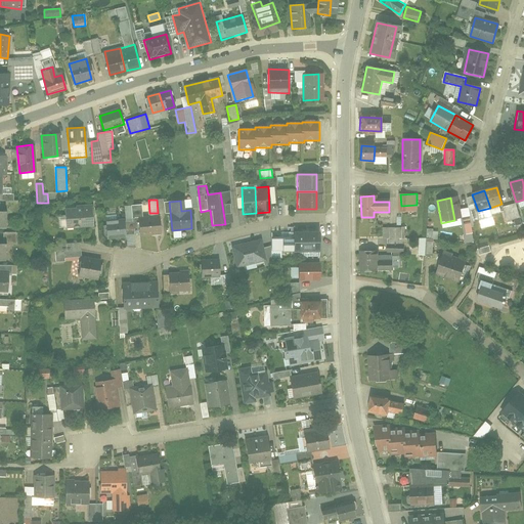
[(516,203),(503,207),(507,221),(520,218),(516,203)]
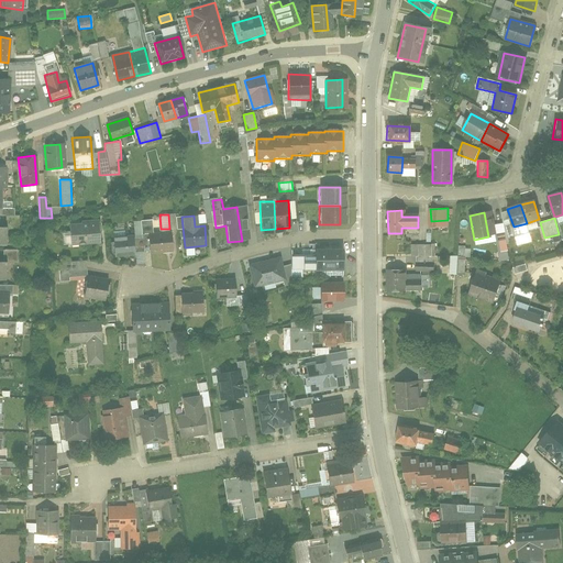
[(70,244),(100,244),(99,220),(70,221),(70,244)]
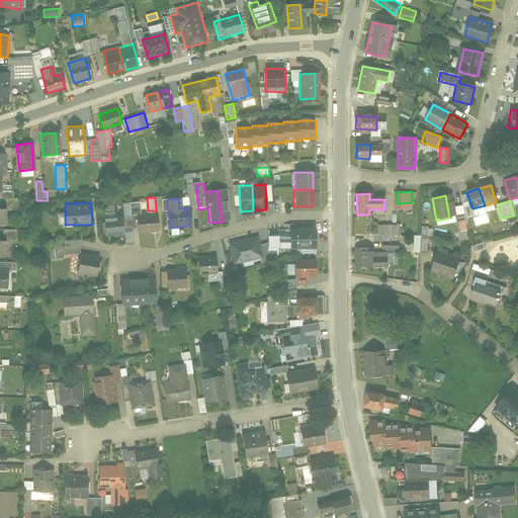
[(160,231),(157,211),(136,213),(138,234),(160,231)]
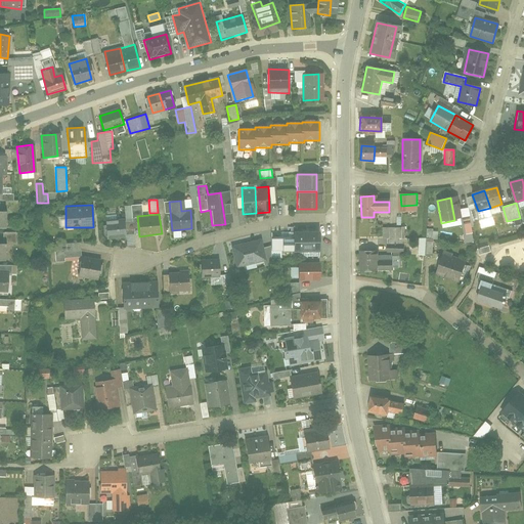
[(463,217),(466,233),(472,232),(469,216),(463,217)]
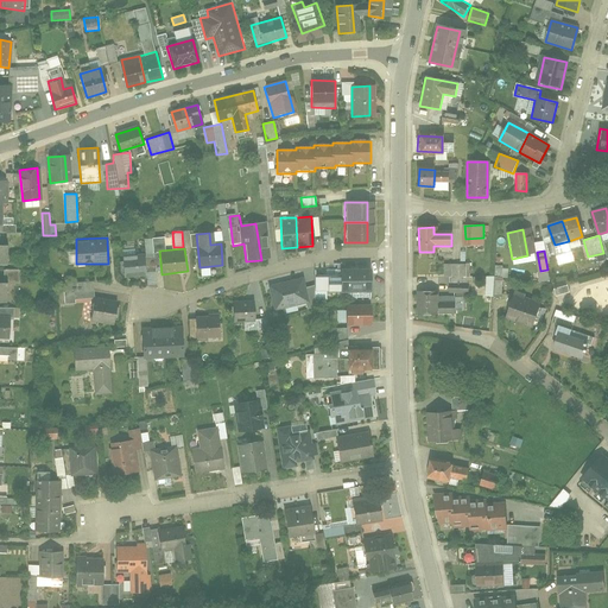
[(121,258),(124,276),(145,273),(143,255),(121,258)]
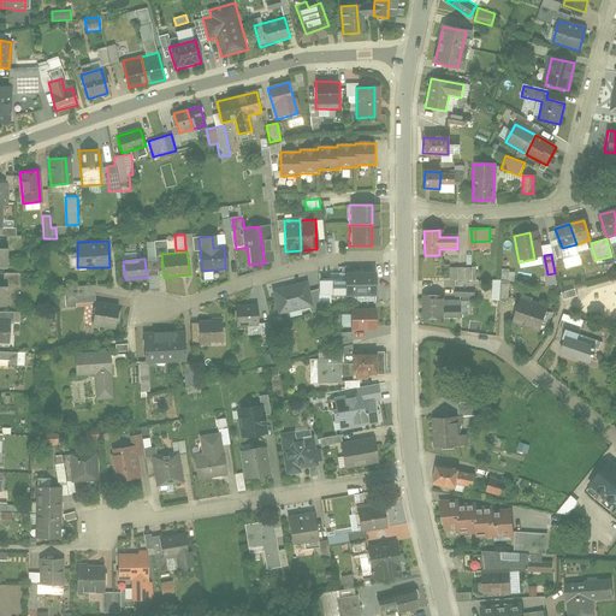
[(319,295),(377,295),(377,273),(350,273),(350,267),(343,267),(343,279),(319,279),(319,295)]
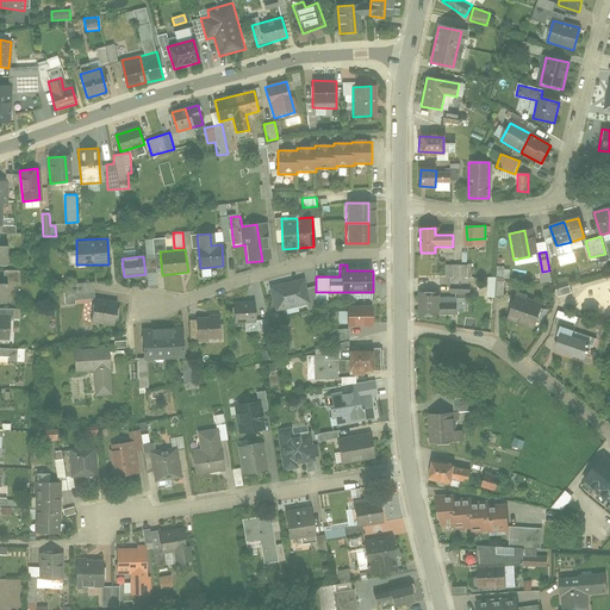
[(446,278),(449,278),(449,293),(471,293),(471,265),(446,265),(446,278)]
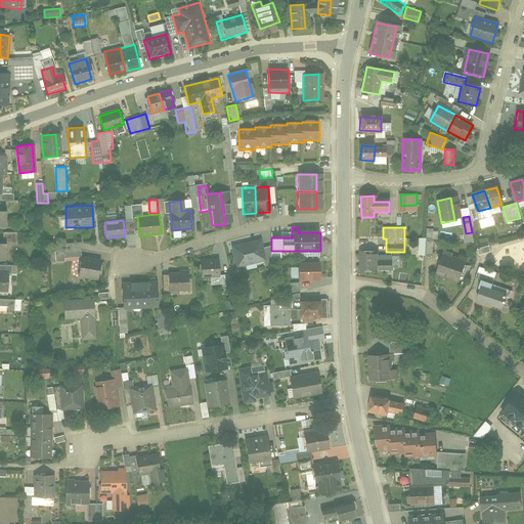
[(464,234),(464,243),(473,242),(473,233),(464,234)]
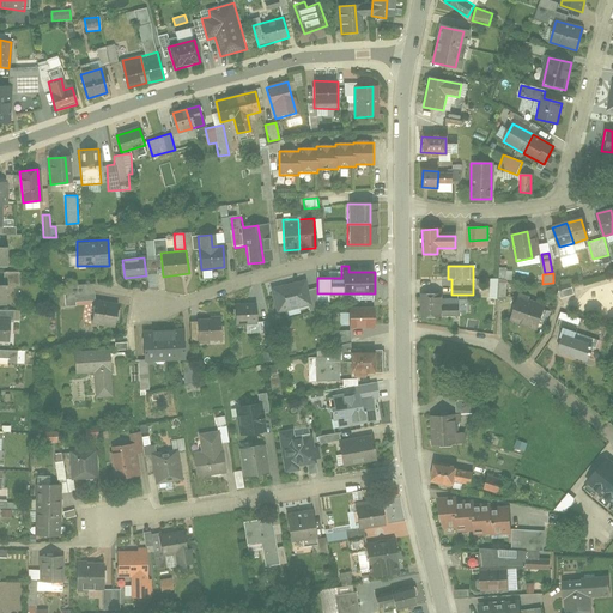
[(497,290),(507,290),(507,279),(490,279),(490,298),(496,298),(497,290)]
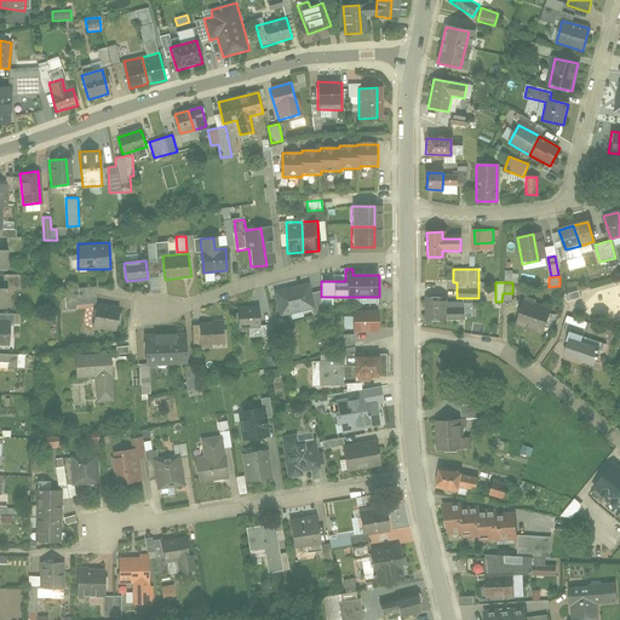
[(281,316),(314,308),(308,285),(276,292),(281,316)]
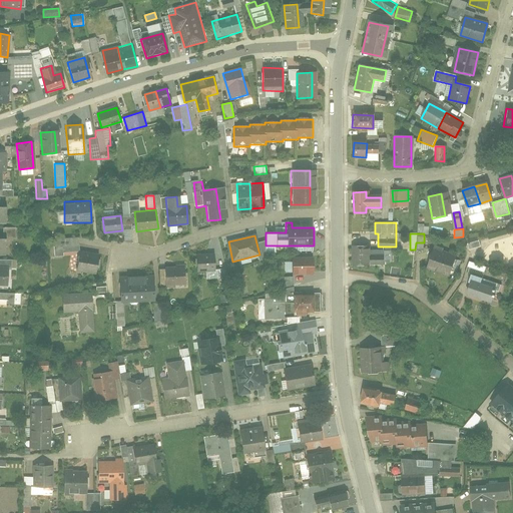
[(0,236),(0,257),(8,258),(8,237),(0,236)]
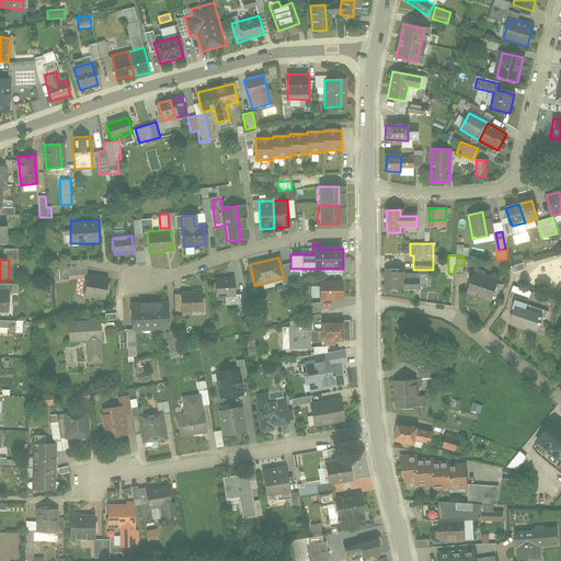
[(60,278),(84,276),(83,260),(58,262),(60,278)]
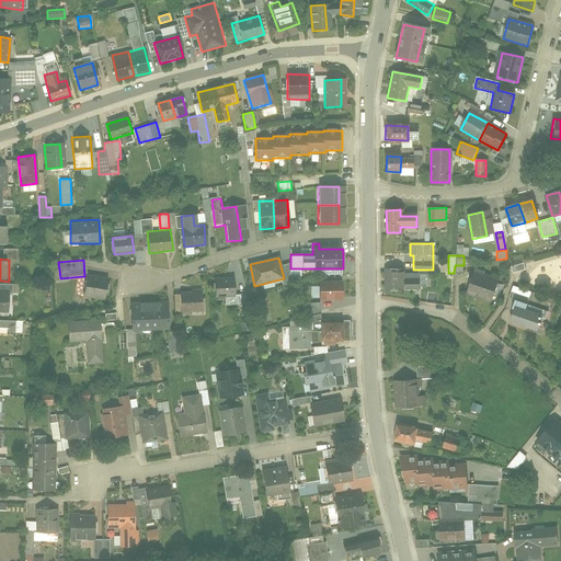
[(385,271),(385,292),(401,290),(400,270),(385,271)]
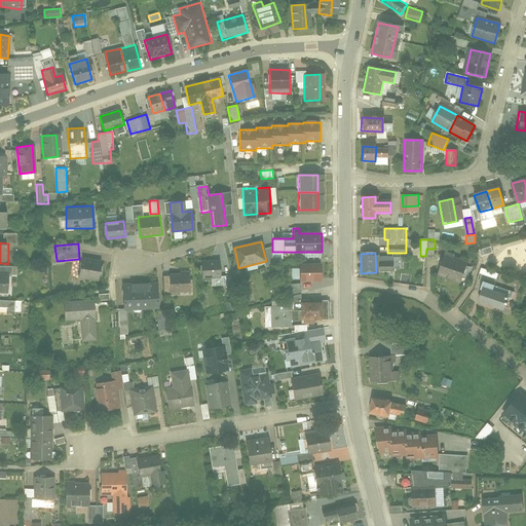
[(99,283),(103,261),(83,257),(79,278),(99,283)]
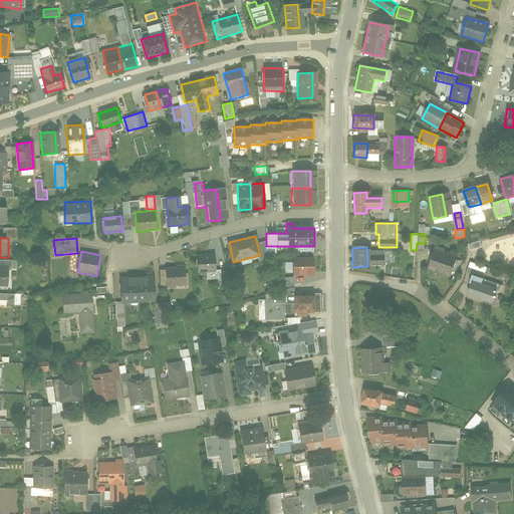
[(428,268),(451,276),(456,260),(433,253),(428,268)]
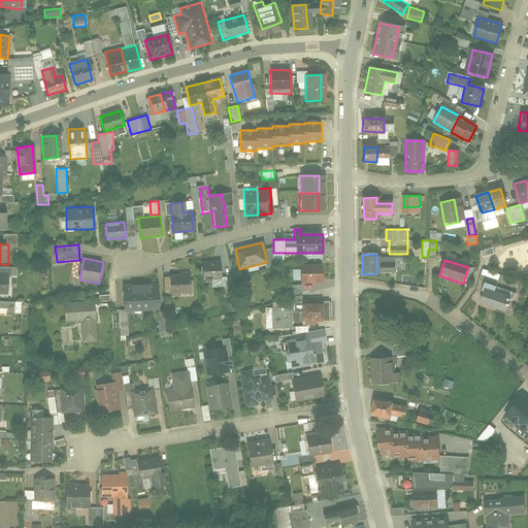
[(203,279),(221,279),(221,261),(203,261),(203,279)]
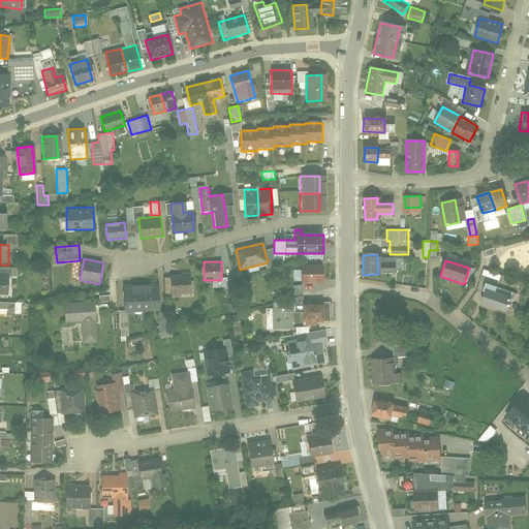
[(301,282),(323,282),(323,267),(301,267),(301,282)]
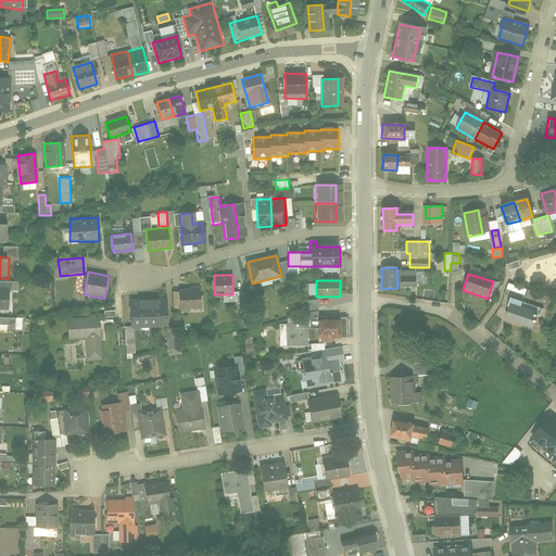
[(179,290),(180,311),(203,308),(202,289),(179,290)]
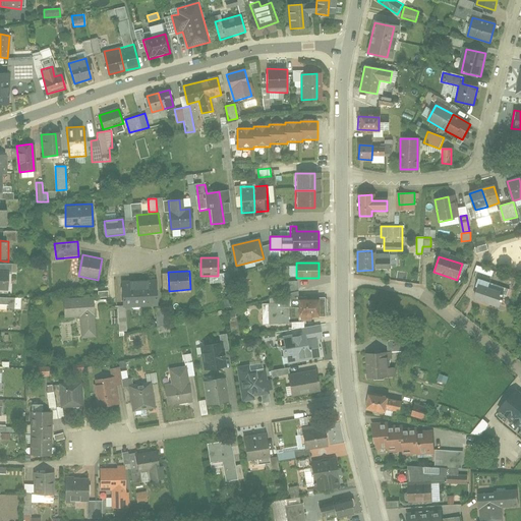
[(156,283),(138,284),(139,307),(156,307),(156,283)]
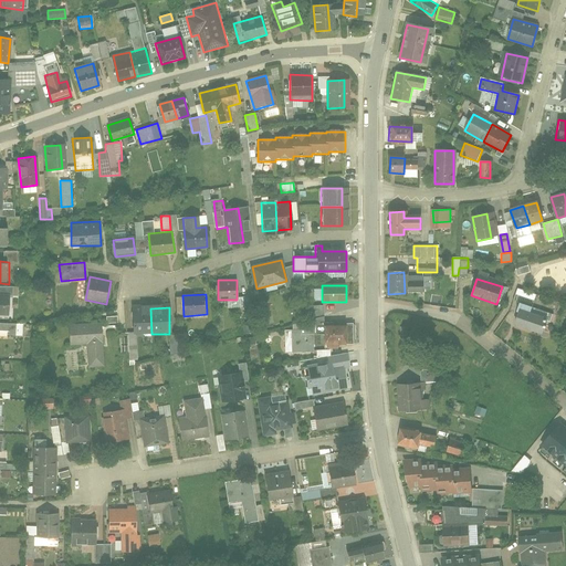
[(150,308),(133,308),(133,334),(152,334),(150,308)]
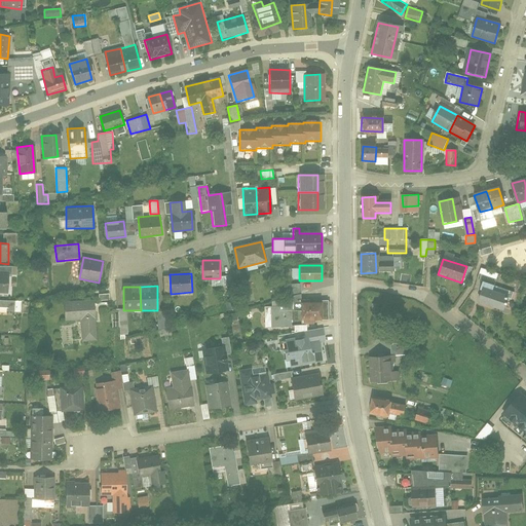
[(477,302),(503,312),(509,298),(482,288),(477,302)]
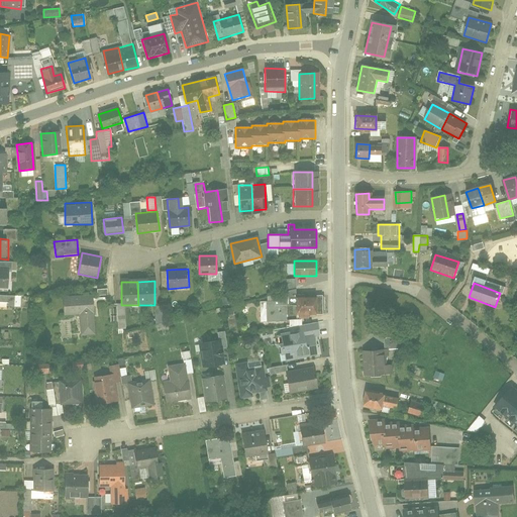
[(93,293),(61,296),(63,316),(79,314),(81,335),(97,334),(93,293)]
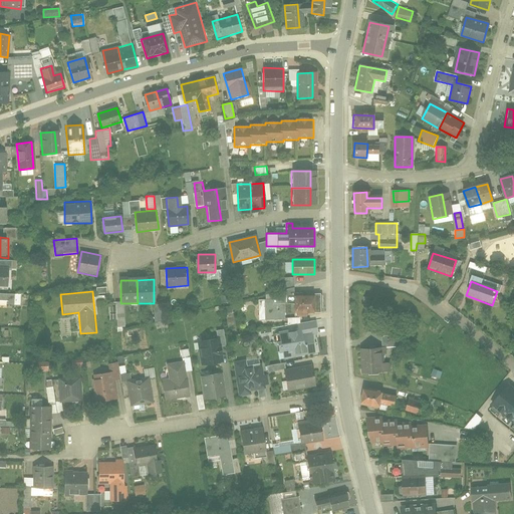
[(304,312),(312,312),(311,295),(290,296),(291,312),(295,312),(295,317),(304,316),(304,312)]
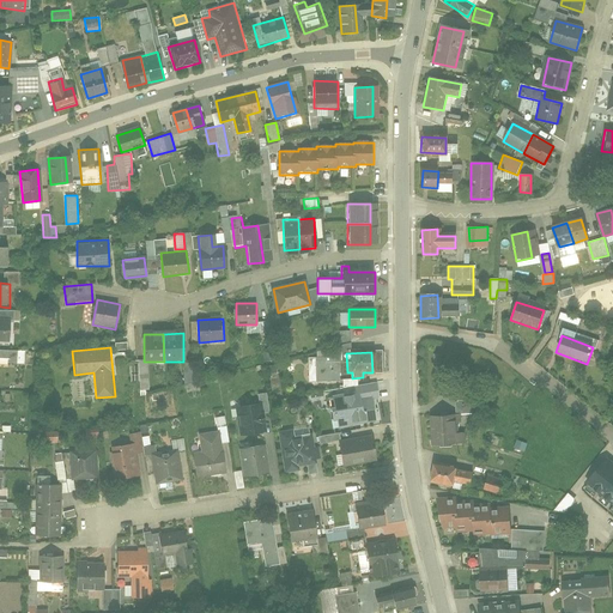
[(332,396),(338,430),(376,423),(372,400),(380,399),(377,383),(354,388),(356,393),(332,396)]
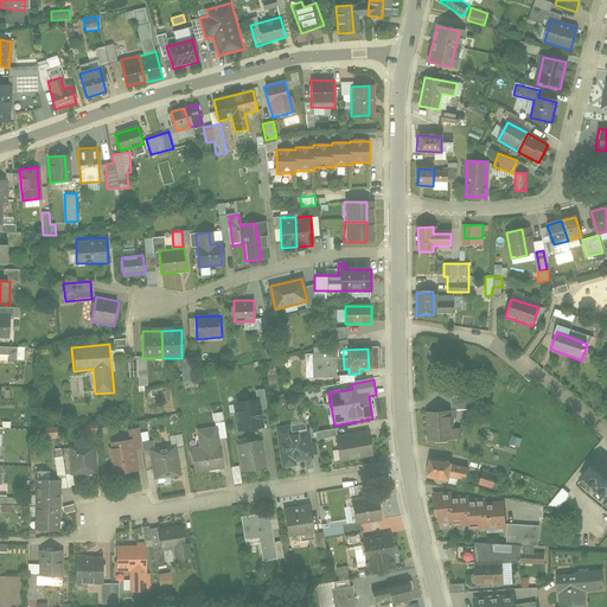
[(451,389),(451,409),(471,409),(471,389),(451,389)]
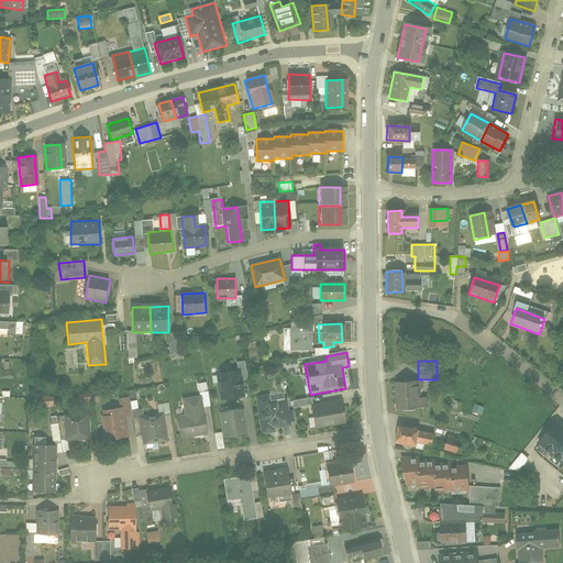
[(222,399),(243,396),(239,372),(218,375),(222,399)]
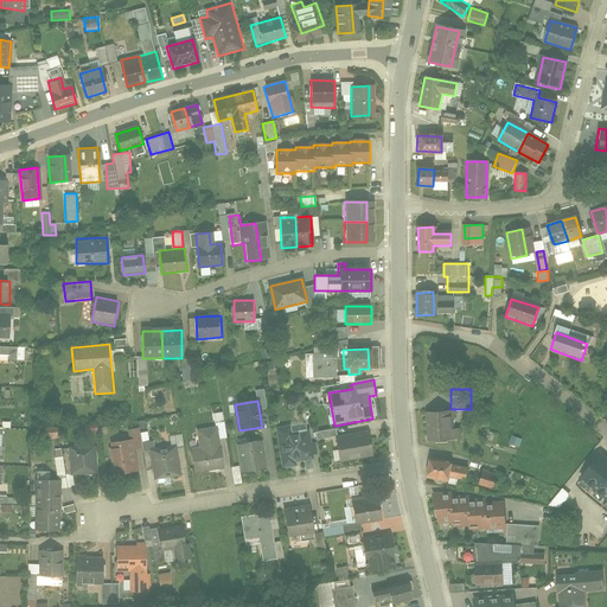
[(425,414),(428,442),(448,441),(445,411),(425,414)]
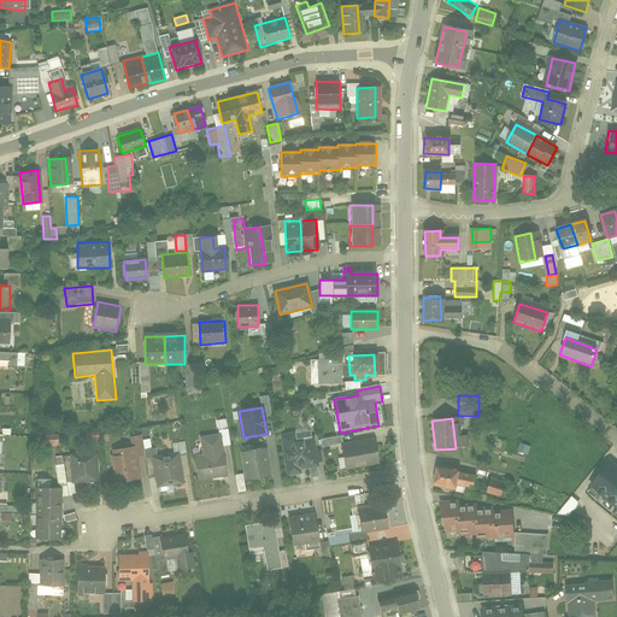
[(280,435),(287,475),(304,472),(303,469),(318,466),(313,439),(297,442),(295,433),(280,435)]
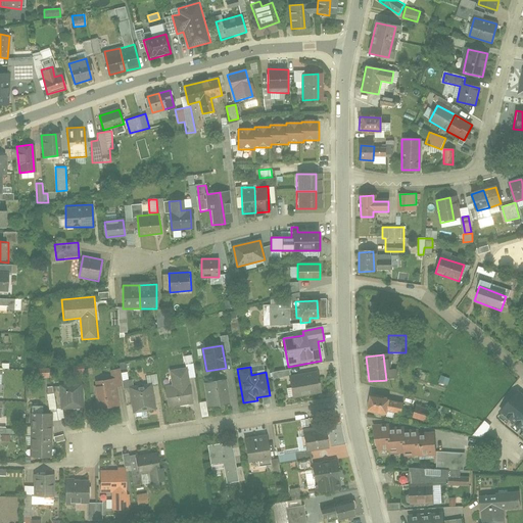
[(73,369),(74,379),(83,378),(82,368),(73,369)]
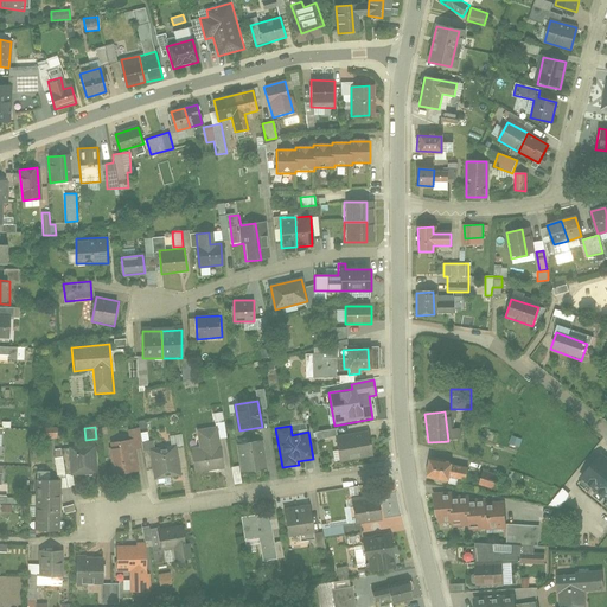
[(190,451),(193,473),(227,468),(224,447),(218,448),(216,428),(197,432),(200,449),(190,451)]
